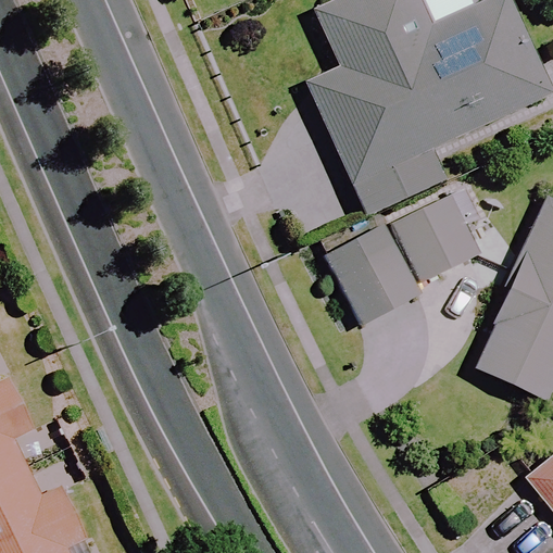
[(494,0),(431,29),(417,0),(338,0),(316,10),(342,67),(306,84),(366,214),(445,178),(432,151),(552,97),(506,0),(494,0)]
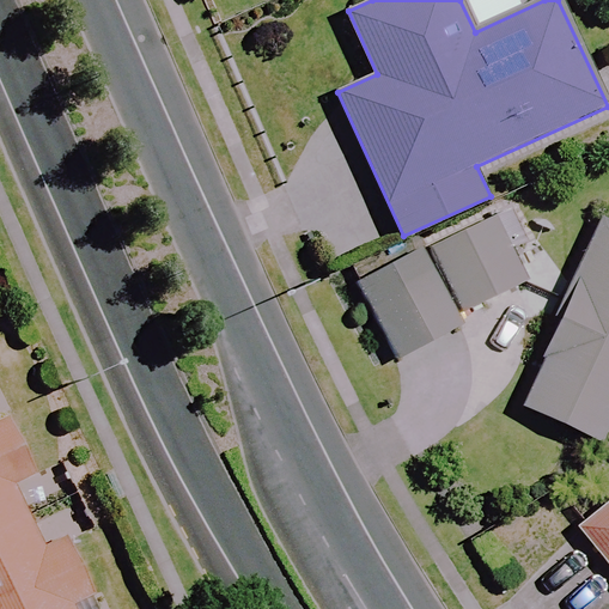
[(426,249),(456,312),(530,280),(501,215),(426,249)]
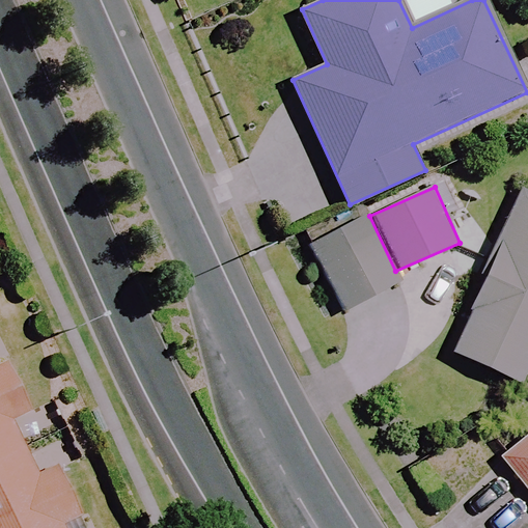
[(527,191),(526,191),(452,350),(523,383),(527,372),(527,191)]
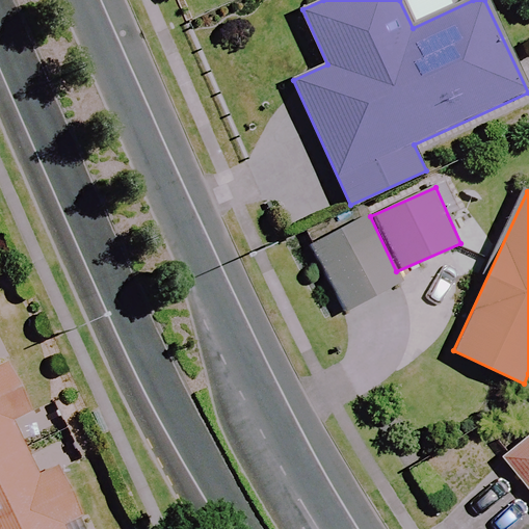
[(396,271),(370,216),(310,243),(340,312),(401,284),(396,271)]
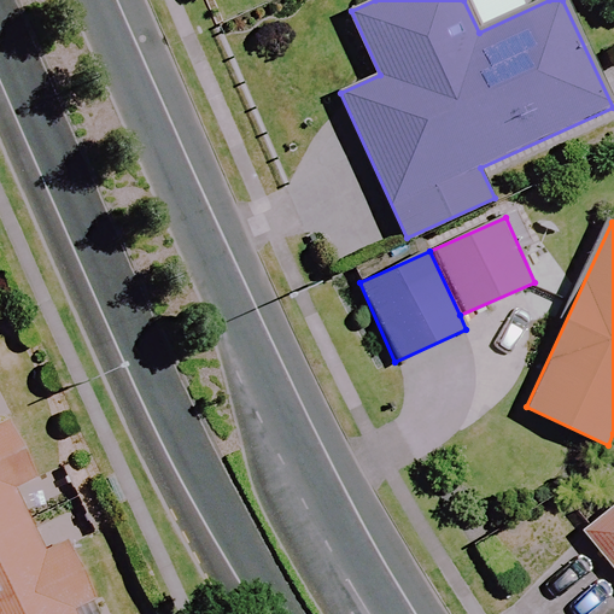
[(0,425),(0,613),(86,613),(83,609),(105,600),(76,538),(53,549),(22,484),(46,473),(18,416),(0,425)]
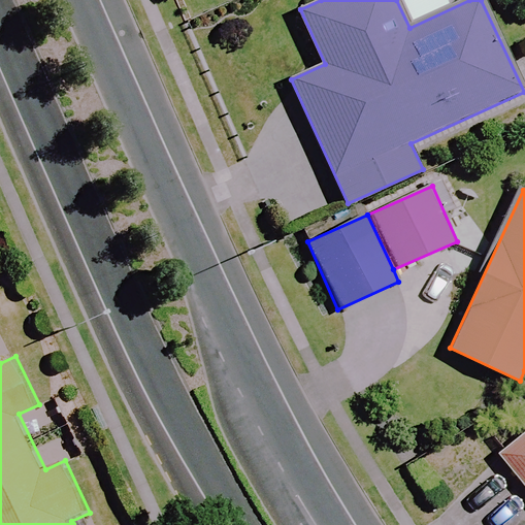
[(524,434),(498,457),(524,489),(524,434)]
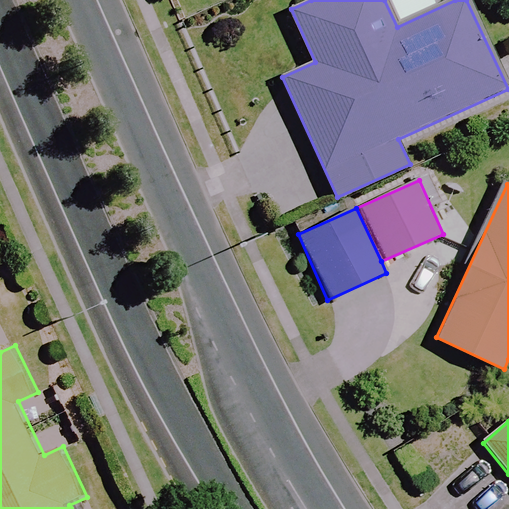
All buildings are outlined.
